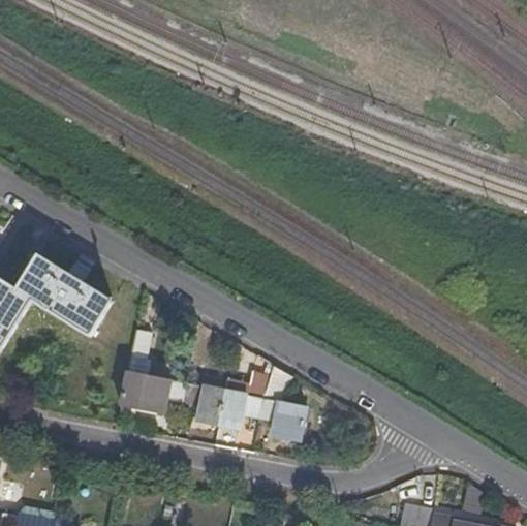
[(113,300),(37,254),(17,287),(0,276),(0,347),(32,298),(91,334),(113,300)]
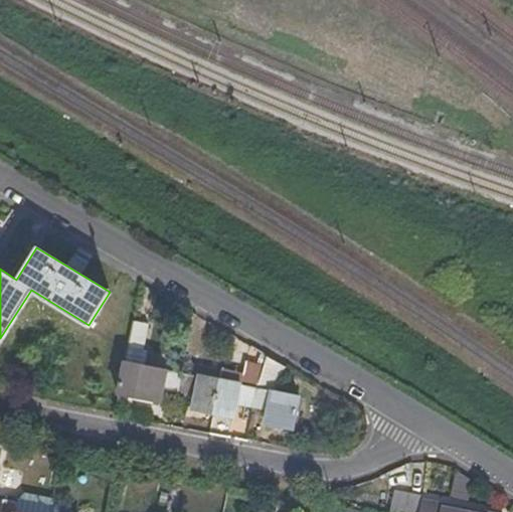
[(173,388),(178,389),(181,372),(139,363),(147,322),(133,319),(118,393),(160,401),(162,391),(163,386),(173,388)]
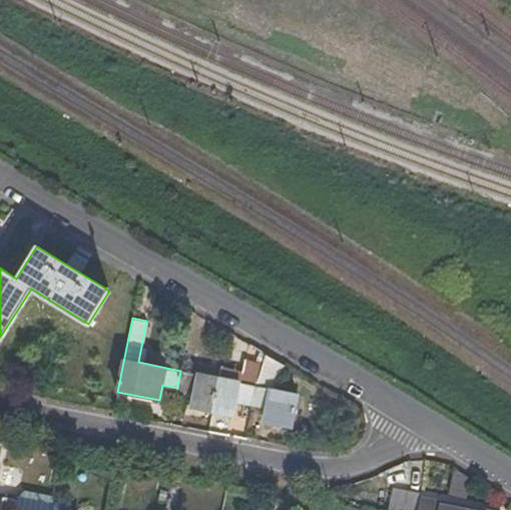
[(274,390),(279,364),(261,353),(257,375),(251,403),(266,406),(264,421),(292,426),(298,394),(274,390)]
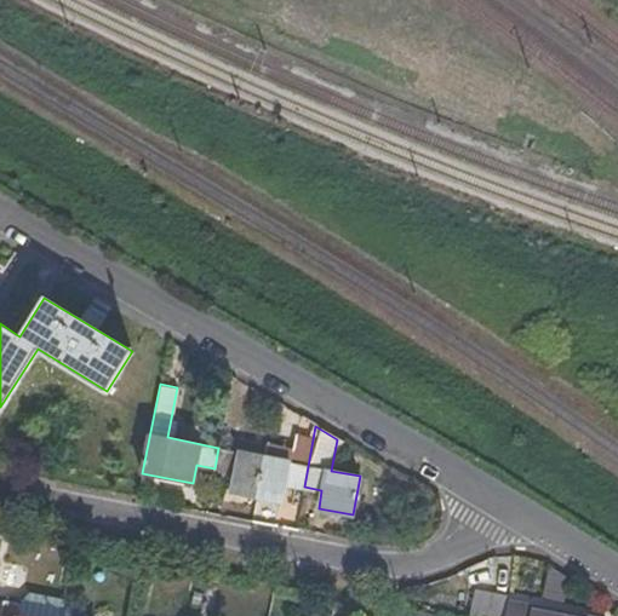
[(230,490),(256,496),(267,443),(222,433),(218,448),(215,468),(234,472),(230,490)]
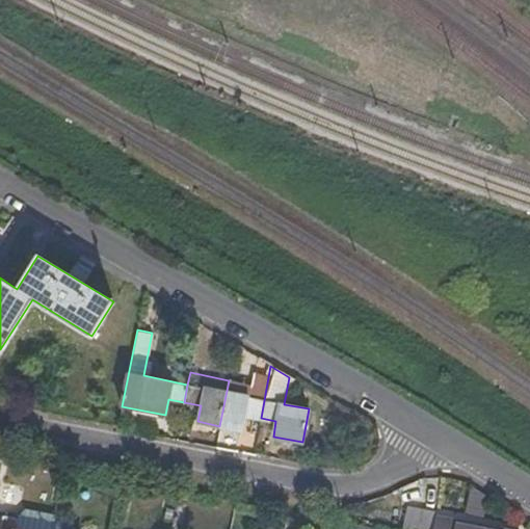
[(243,415),(261,418),(266,389),(229,380),(219,426),(240,430),(243,415)]
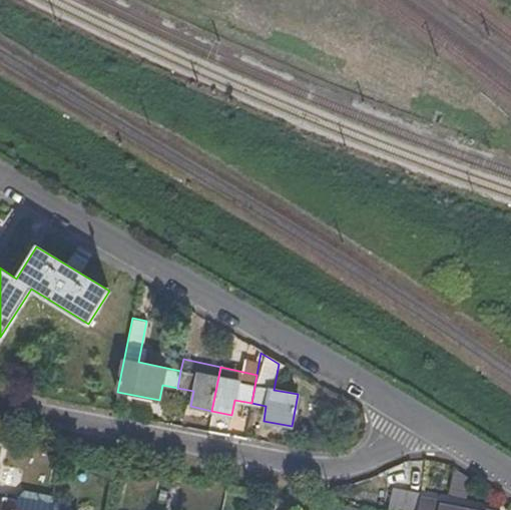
[(393,487),(388,509),(476,509),(419,498),(420,493),(393,487)]
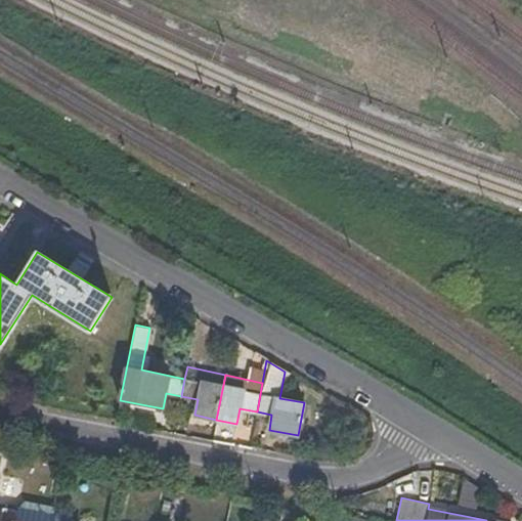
[(49,520),(51,513),(35,510),(32,520),(14,520),(16,510),(3,507),(0,517),(0,520),(49,520)]
